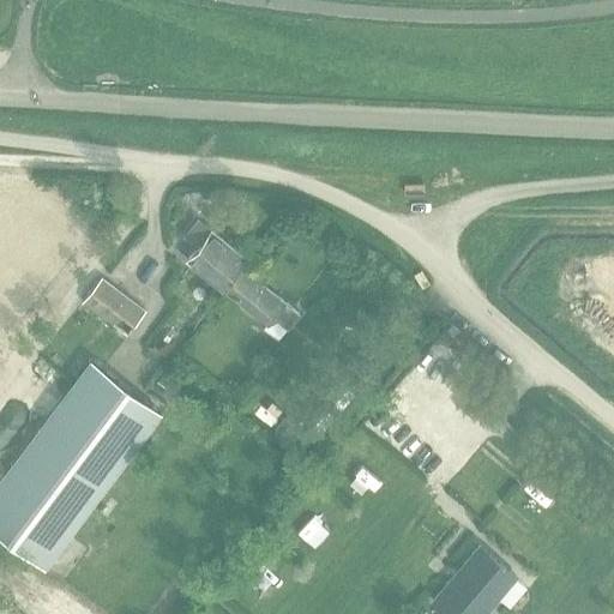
[(222,288),(239,266),(245,259),(210,230),(210,232),(198,222),(185,238),(198,247),(187,260),(222,288)]
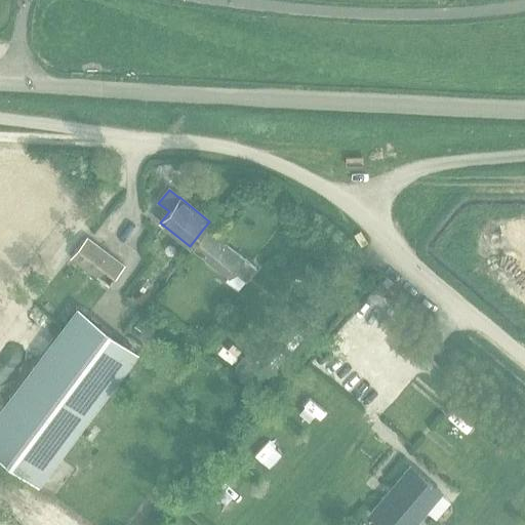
[(237,291),(245,281),(245,282),(255,269),(204,228),(190,246),(228,277),(225,282),(237,291)]
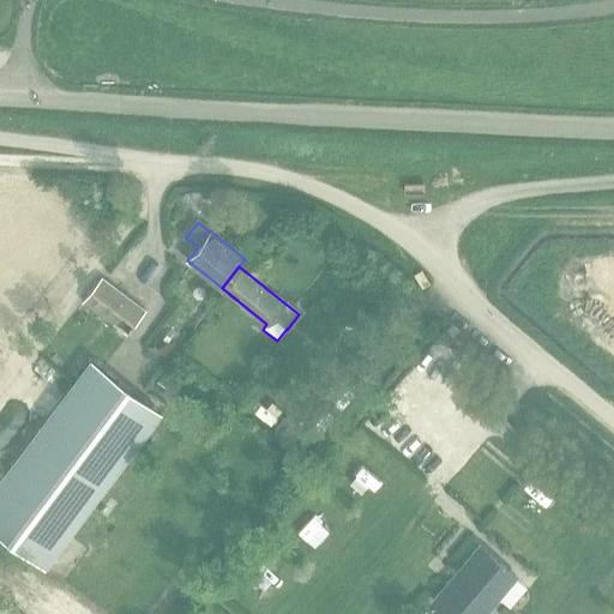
[(121,270),(88,314),(110,331),(144,287),(121,270)]
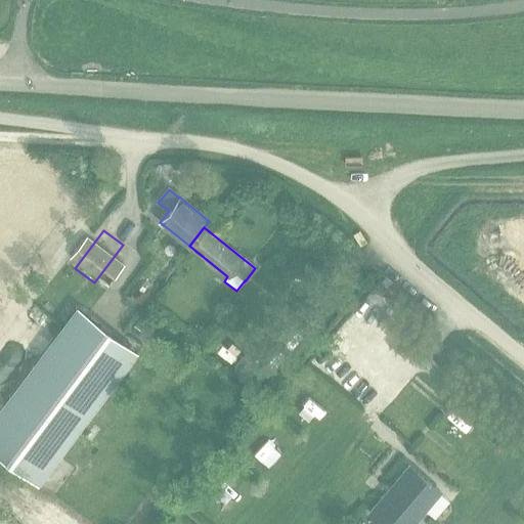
[(136,353),(77,307),(0,408),(0,454),(38,483),(136,353)]
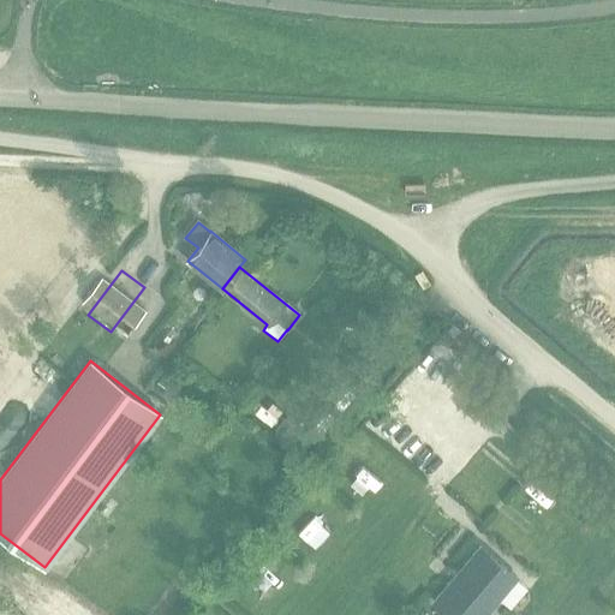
[(287,417),(272,437),(299,459),(315,437),(287,417)]
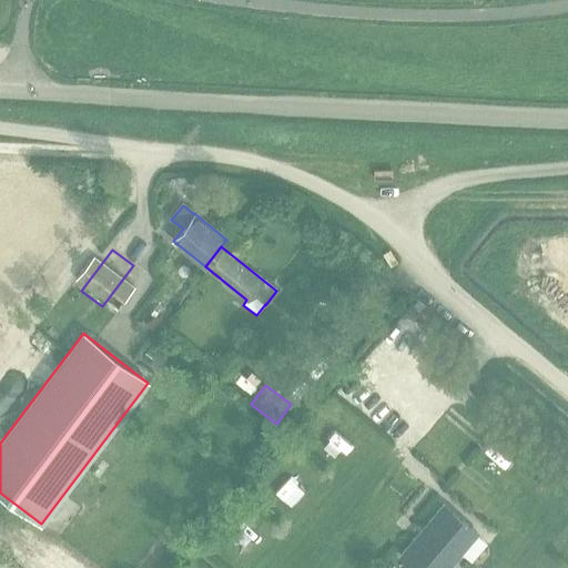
[(414,567),(447,567),(477,534),(443,505),(399,556),(414,567)]
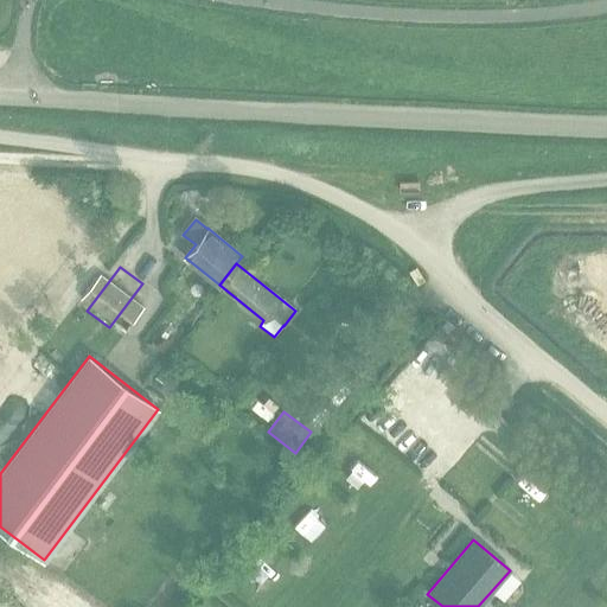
[(236,568),(255,587),(274,569),(255,550),(236,568)]
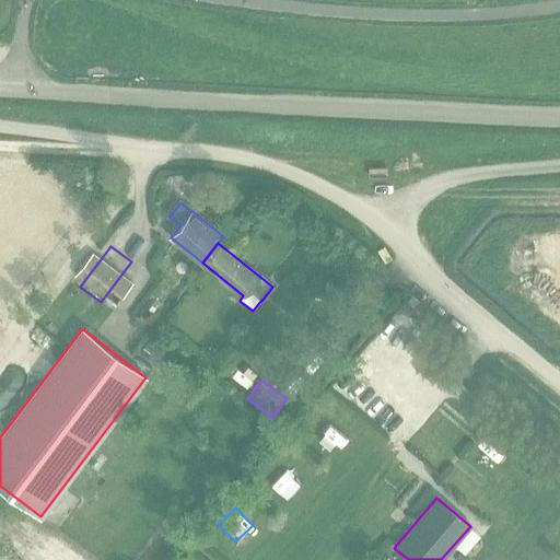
[(364,559),(348,546),(335,559),(364,559)]
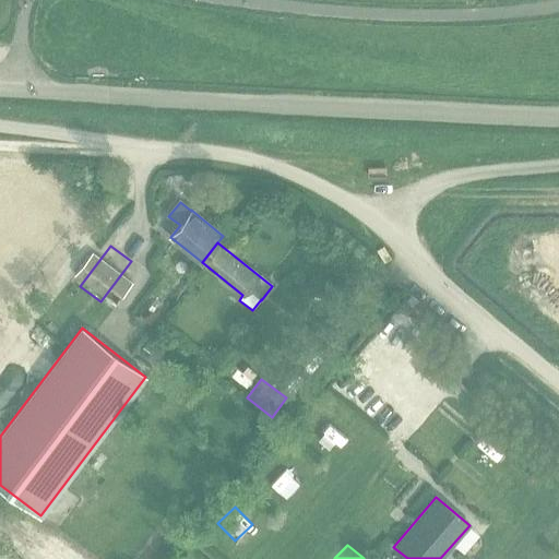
[(558,558),(558,554),(549,547),(542,558),(543,558),(558,558)]
